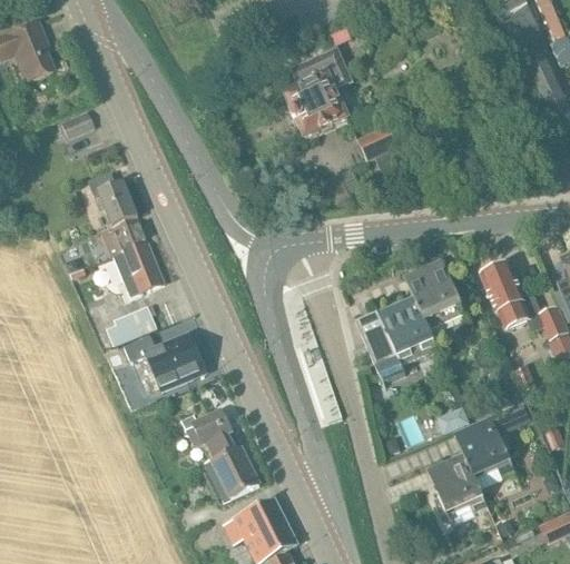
[(494,0),(528,68),(552,121),(569,112),(569,109),(552,71),(556,68),(526,0),(494,0)]
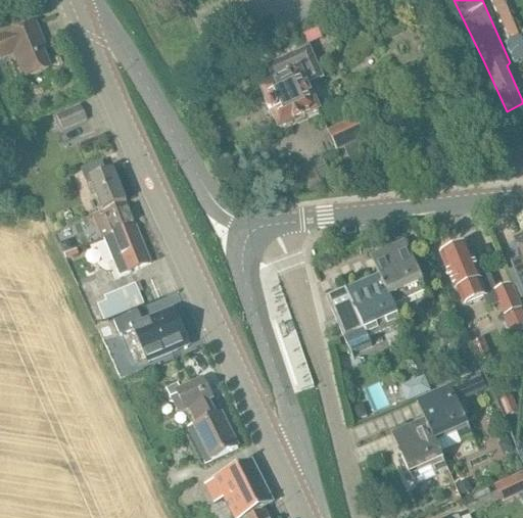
[(493,0),(504,21),(511,36),(505,39),(515,61),(522,56),(522,40),(513,17),(505,0),(493,0)]
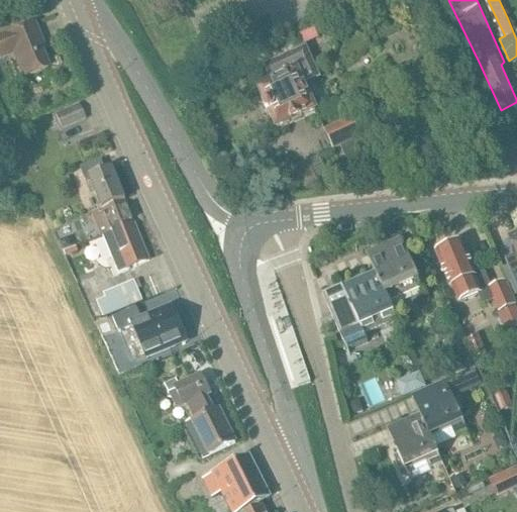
[(46,65),(34,35),(38,34),(33,21),(0,34),(0,58),(11,54),(20,76),(46,65)]
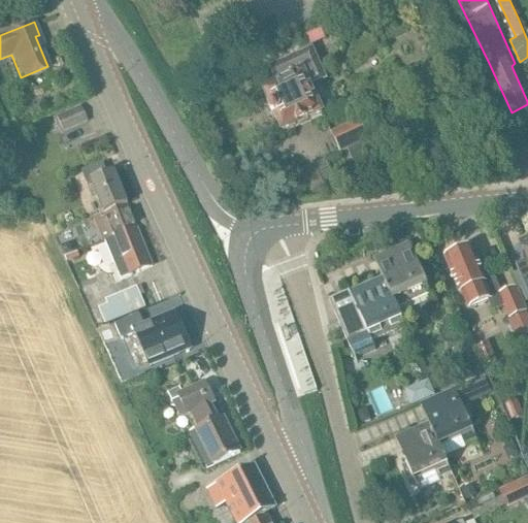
[(321,25),(304,32),(309,41),(326,34),(321,25)]
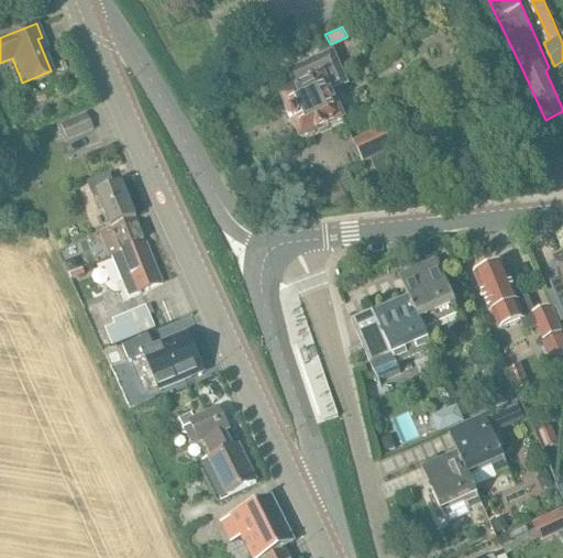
[(286,108),(294,123),(296,122),(301,135),(344,116),(331,88),(346,80),(332,48),(289,68),(297,84),(282,91),(288,107),(286,108)]
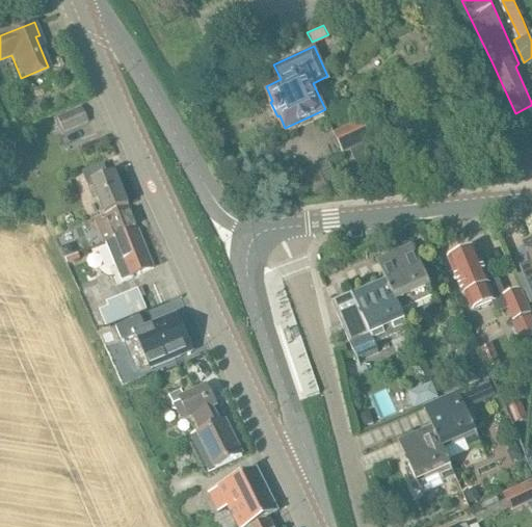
[(61,133),(85,122),(78,107),(54,119),(61,133)]
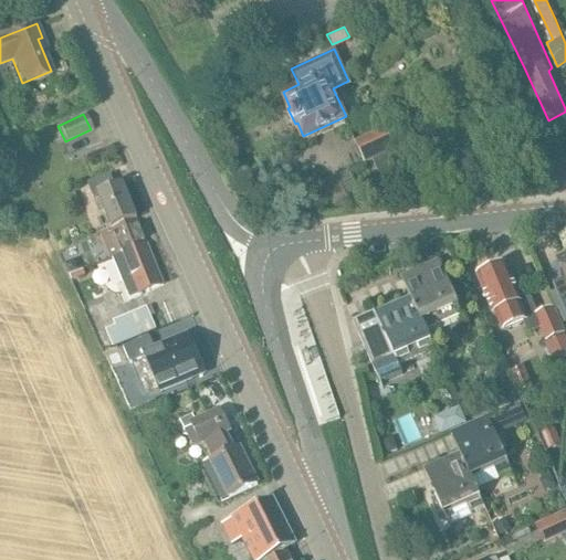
[(394,147),(385,127),(356,140),(365,160),(394,147)]
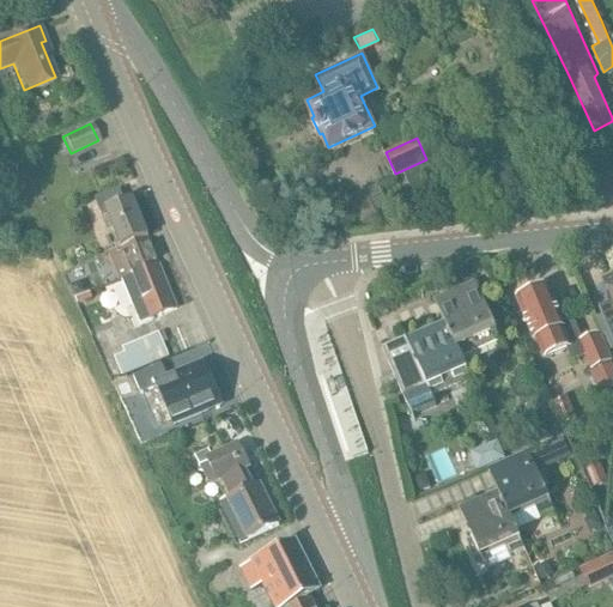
[(107,210),(121,244),(121,246),(149,234),(133,195),(125,199),(120,186),(96,195),(102,211),(107,210)]
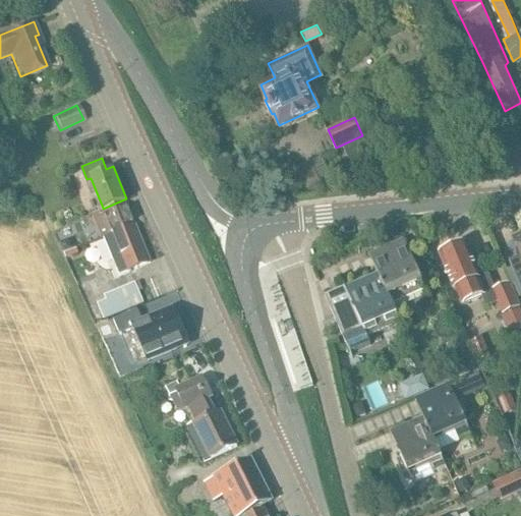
[(71,172),(65,174),(69,184),(75,181),(71,172)]
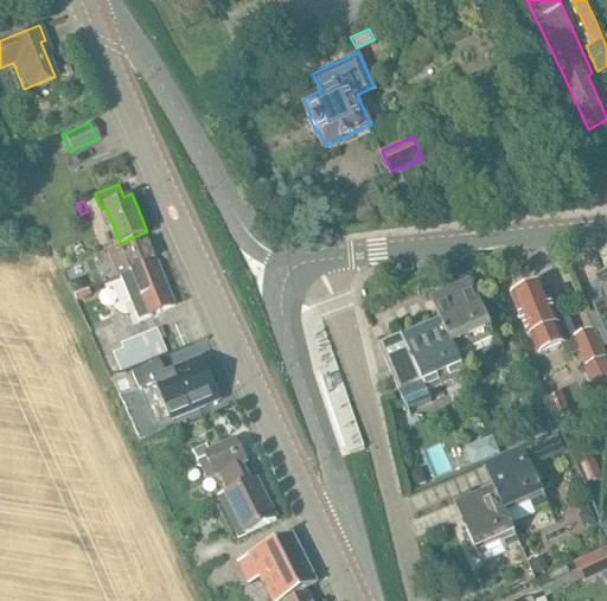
[(109,245),(120,275),(132,270),(159,259),(147,231),(120,243),(120,242),(109,245)]
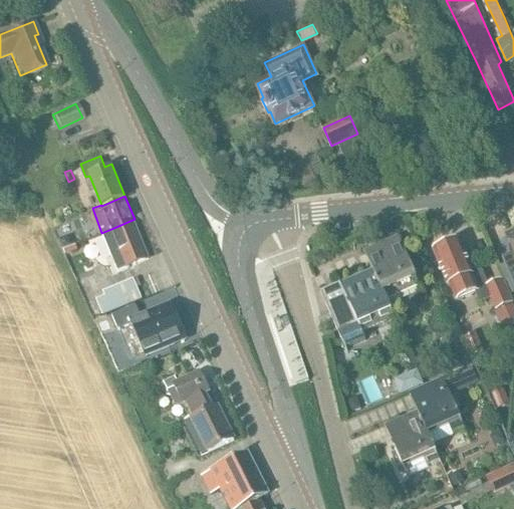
[(117,267),(125,264),(149,255),(135,219),(111,229),(101,233),(105,240),(117,267)]
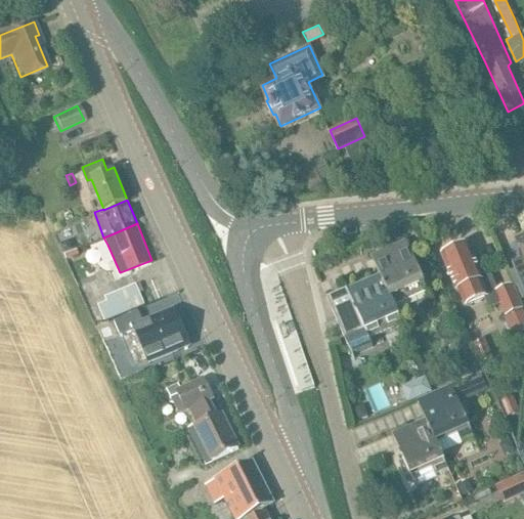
[(523,232),(515,236),(523,254),(511,259),(523,288),(523,232)]
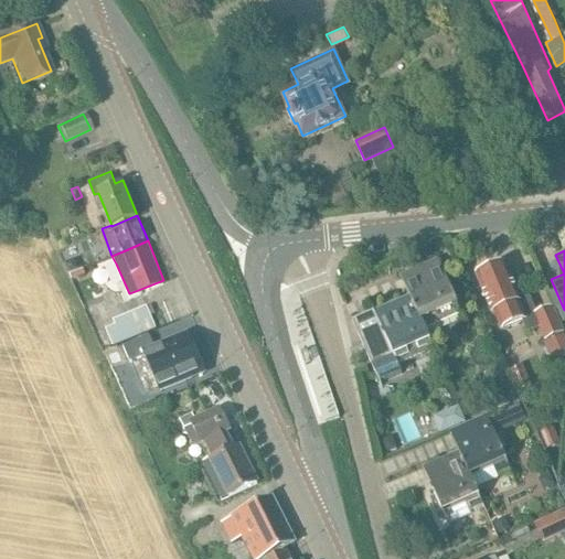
[(74,255),(63,259),(67,270),(78,266),(74,255)]
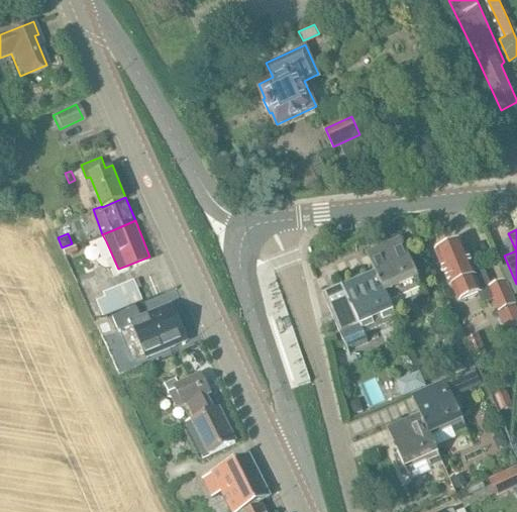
[(366,249),(374,267),(375,267),(389,297),(409,289),(421,283),(400,234),(366,249)]
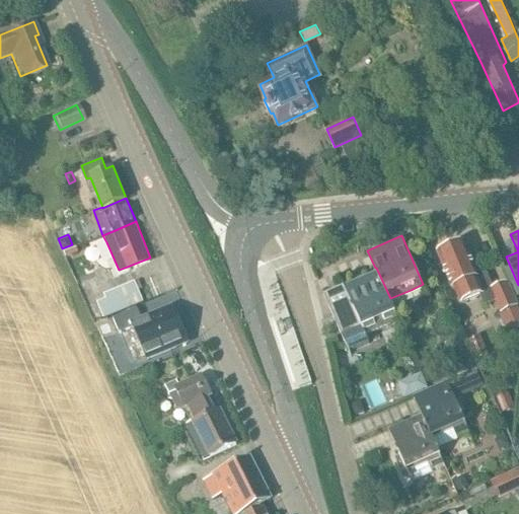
[(437,250),(451,284),(453,283),(460,299),(480,291),(485,300),(494,296),(499,309),(516,302),(506,280),(491,286),(484,271),(476,274),(462,239),(452,243),(448,241),(441,243),(440,249),(437,250)]
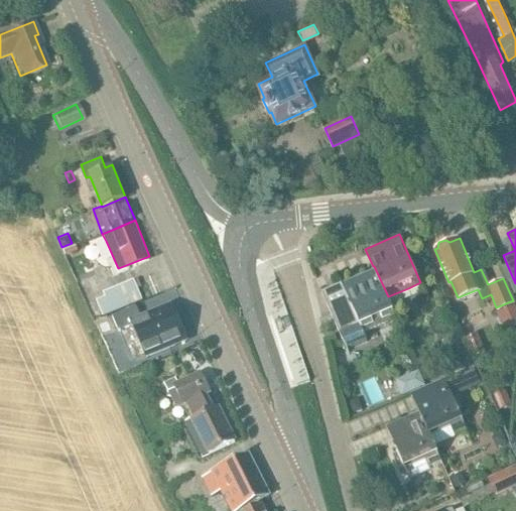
[(76,245),(62,251),(66,257),(78,251),(76,245)]
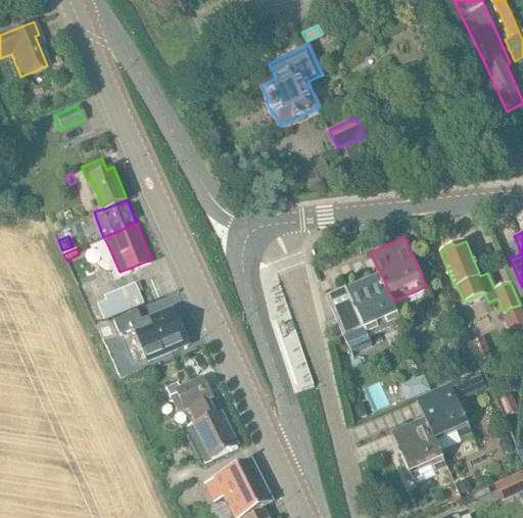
[(369,334),(401,320),(393,300),(379,270),(378,270),(326,293),(353,357),(354,357),(352,350),(372,342),(369,334)]
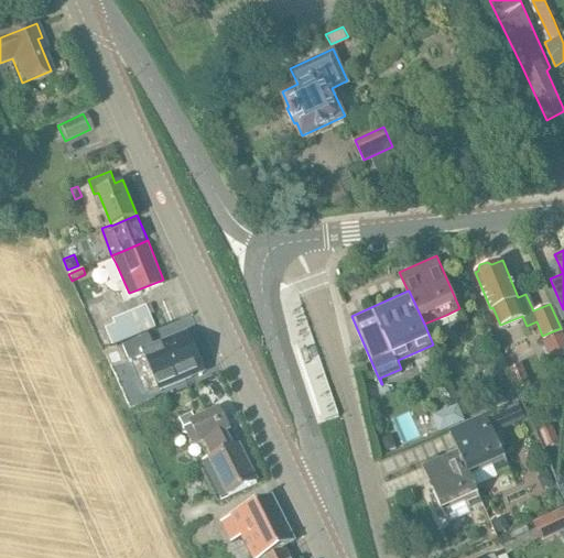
[(114,316),(122,338),(156,324),(147,302),(114,316)]
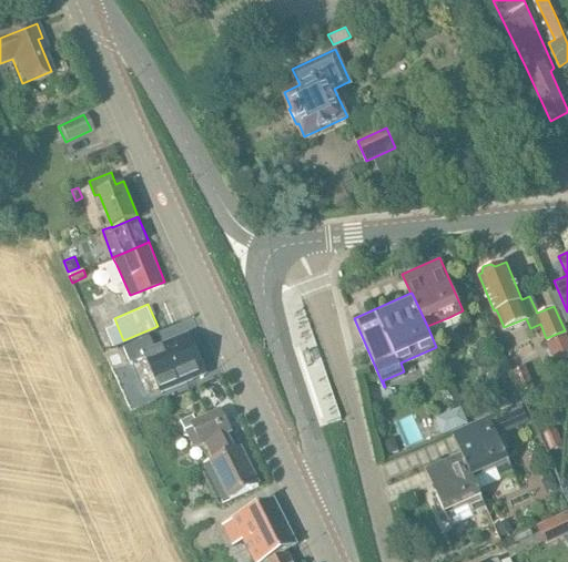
[(150,335),(124,346),(131,361),(132,361),(145,392),(152,390),(161,386),(162,389),(171,386),(205,370),(189,331),(155,346),(150,335)]
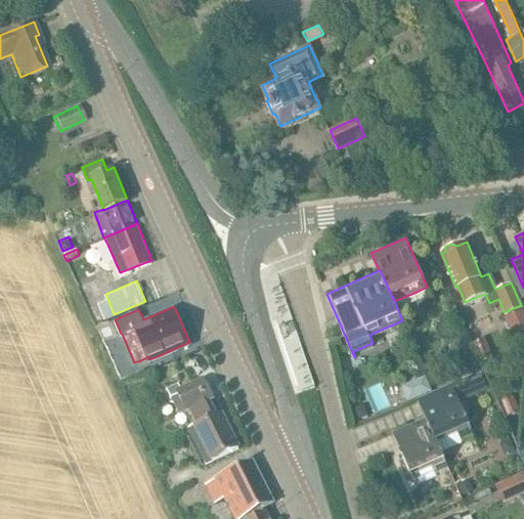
[(481,359),(492,354),(484,335),(473,340),(481,359)]
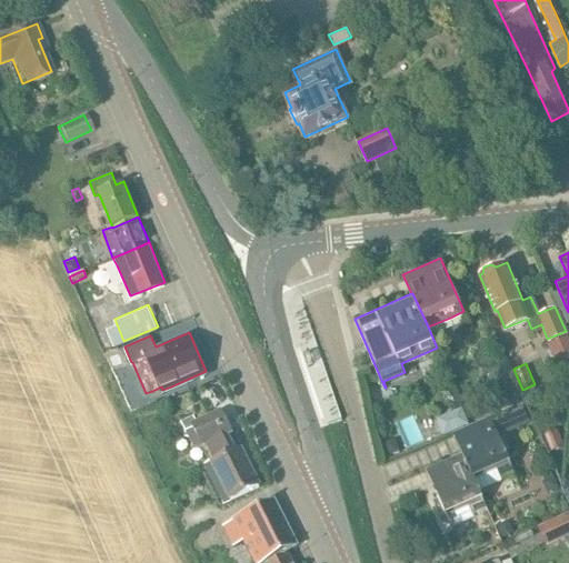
[(502,388),(480,396),(487,412),(510,402),(502,388)]
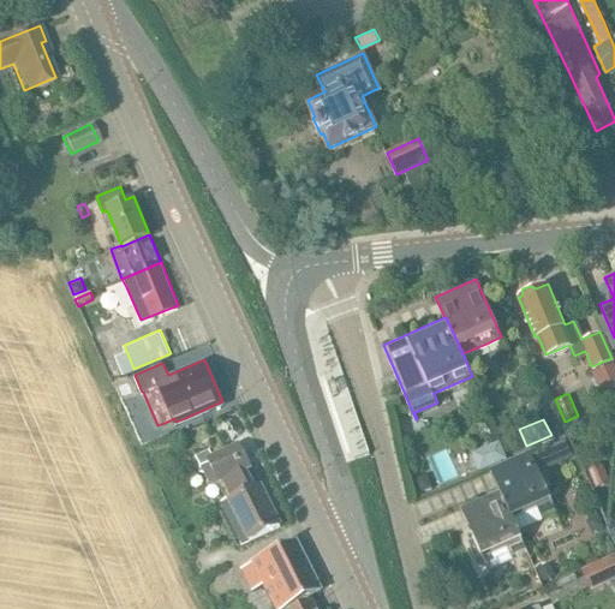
[(208,458),(199,461),(210,483),(219,478),(221,482),(225,479),(233,496),(228,499),(230,501),(222,505),(243,543),(249,538),(281,523),(261,483),(255,485),(248,469),(251,467),(238,442),(214,454),(208,458)]
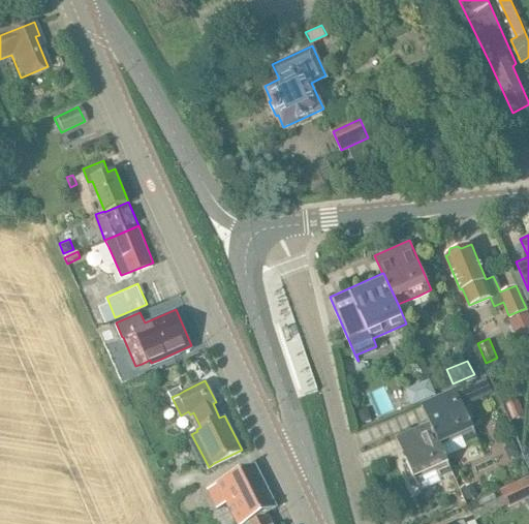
[(180,382),(167,389),(172,397),(179,394),(184,391),(180,382)]
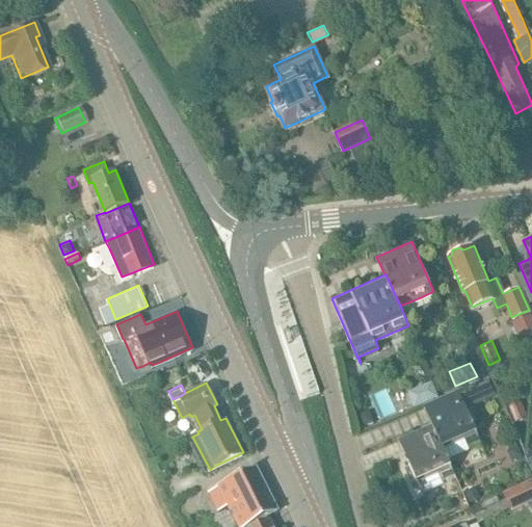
[(423,404),(431,422),(444,448),(466,440),(468,444),(480,439),(478,436),(479,436),(457,388),(423,404)]
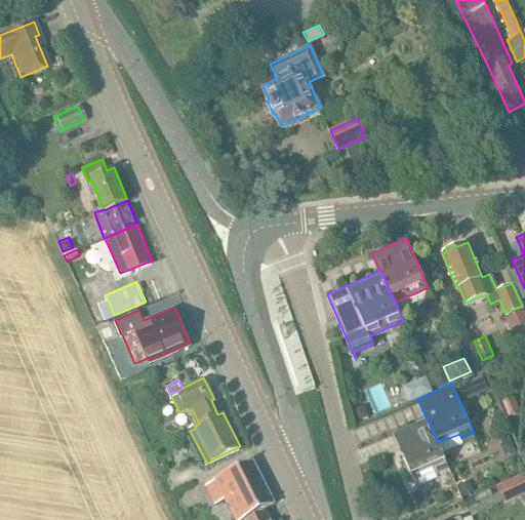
[(514,393),(501,398),(509,414),(520,409),(514,393)]
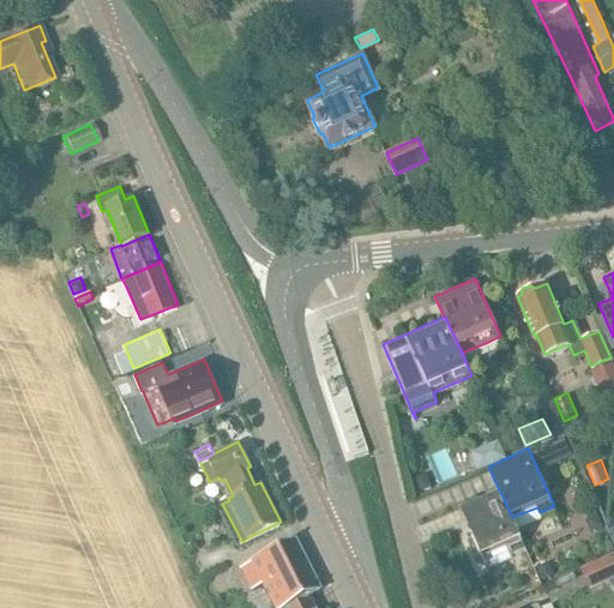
[(425,468),(410,475),(416,491),(431,483),(425,468)]
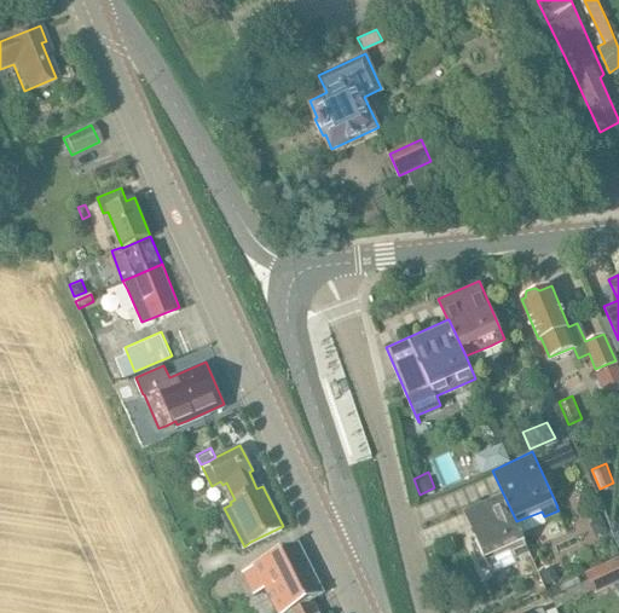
[(516,521),(502,491),(463,508),(487,564),(513,551),(515,556),(528,549),(516,521)]
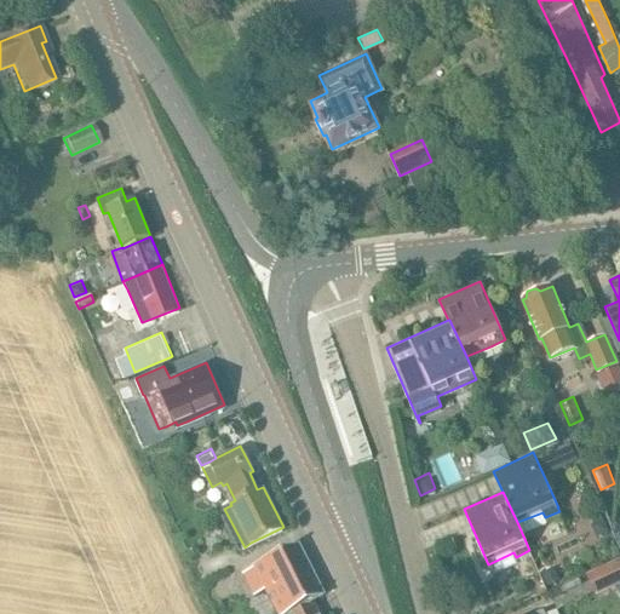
[(282,613),(325,594),(299,543),(242,572),(254,594),(267,587),(280,613),(282,613)]
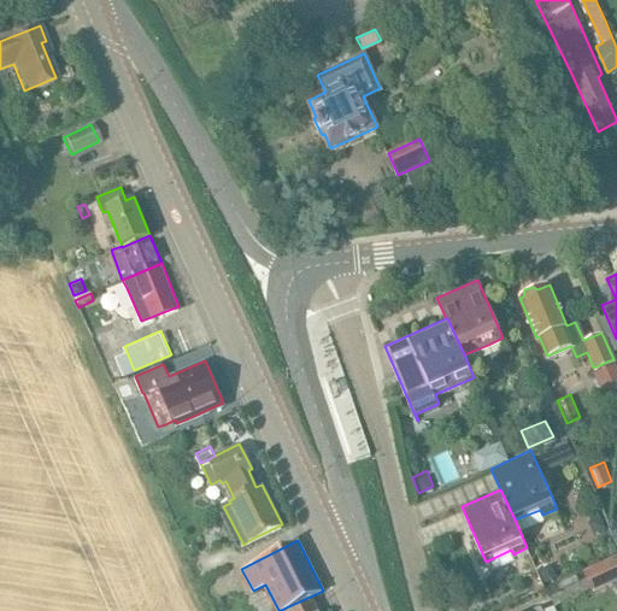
[(616,552),(583,568),(592,588),(616,577),(616,552)]
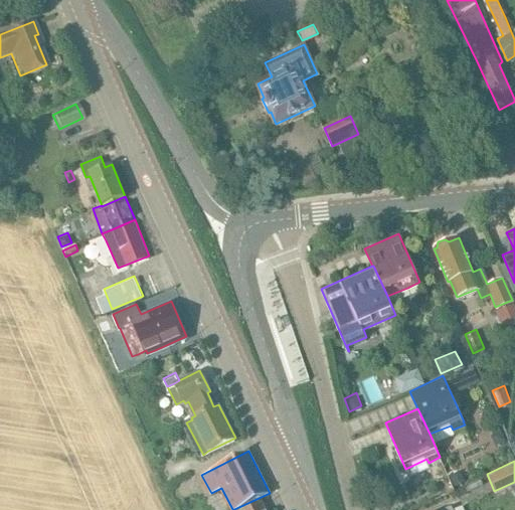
[(460,469),(450,473),(455,484),(465,480),(460,469)]
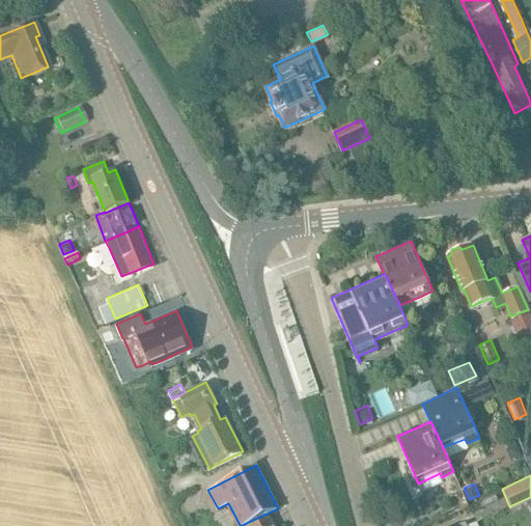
[(248,525),(275,525),(270,515),(248,525)]
